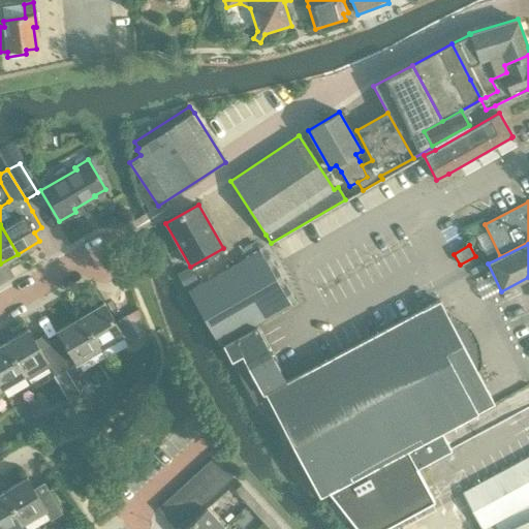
[(291,305),(262,253),(260,250),(188,291),(219,345),(291,305)]
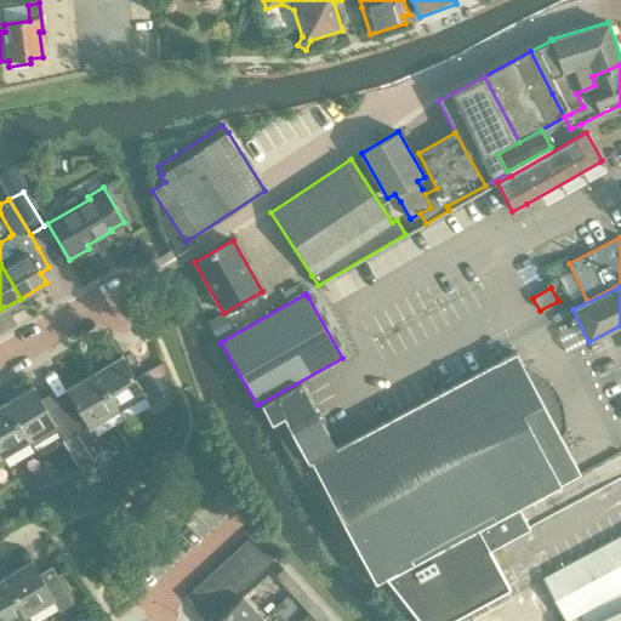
[(580,473),(516,352),(336,448),(301,383),(262,404),(272,423),(272,422),(301,474),(314,467),(376,582),(388,576),(420,620),(446,620),(510,588),(499,567),(489,550),(530,528),(518,506),(580,473)]
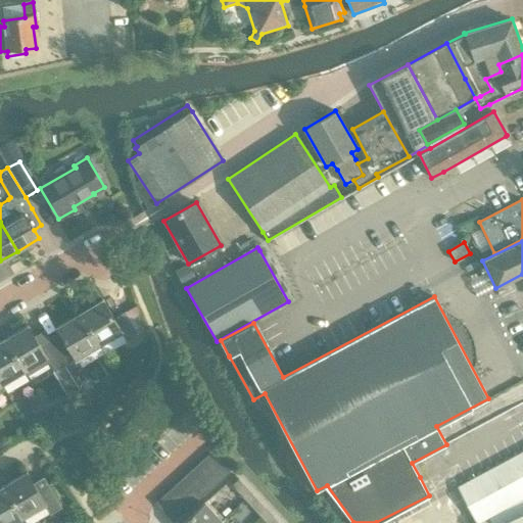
[(79,313),(98,346),(121,333),(127,341),(138,334),(125,312),(113,318),(102,298),(79,313)]
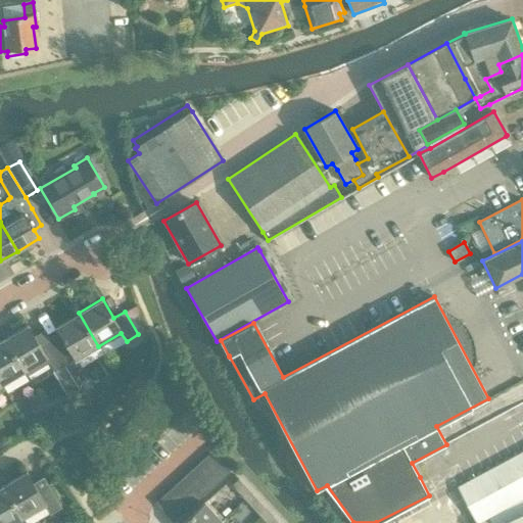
[(76,360),(98,346),(79,313),(55,327),(59,332),(48,338),(64,365),(75,359),(76,360)]
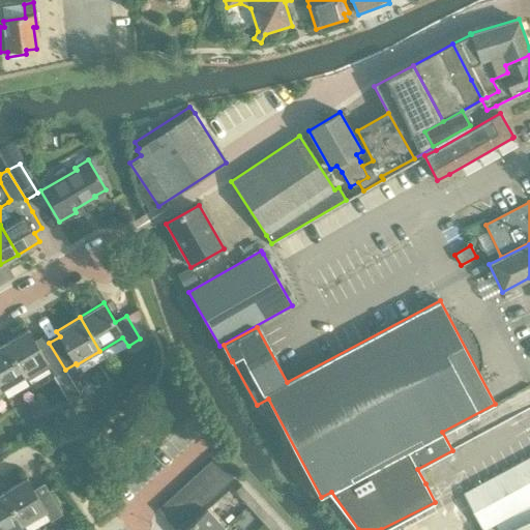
[(65,370),(49,343),(39,349),(28,329),(3,344),(6,349),(24,377),(47,363),(54,376),(65,370)]
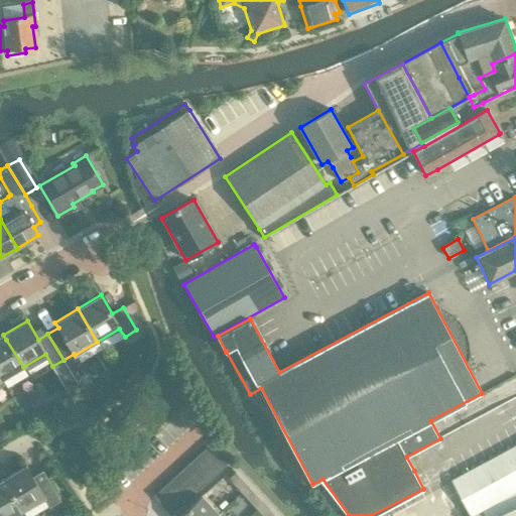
[(0,379),(1,380),(23,367),(6,340),(3,335),(0,336),(0,379)]
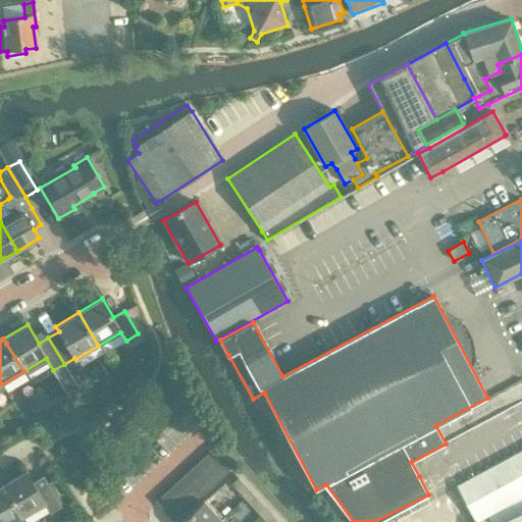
[(44,405),(37,393),(28,399),(35,411),(44,405)]
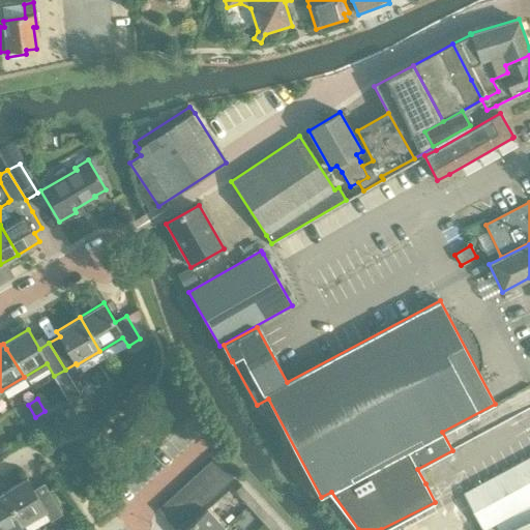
[(213,459),(231,479),(240,470),(222,450),(213,459)]
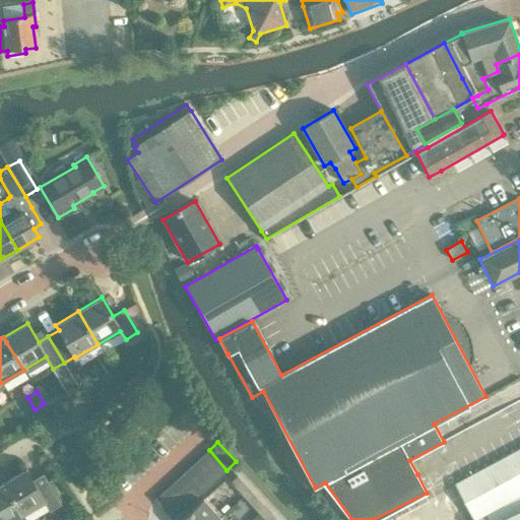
[(519,519),(519,449),(454,485),(472,519),(475,519),(497,509),(502,518),(498,519),(519,519)]
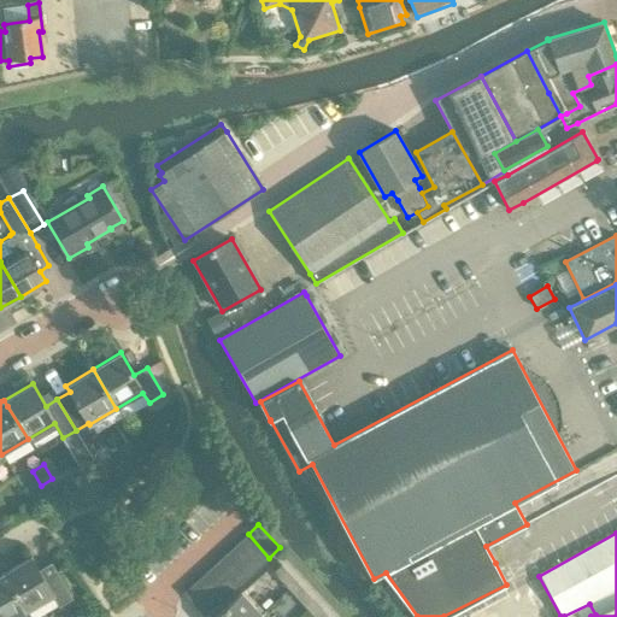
[(259,568),(269,558),(248,534),(238,544),(259,568)]
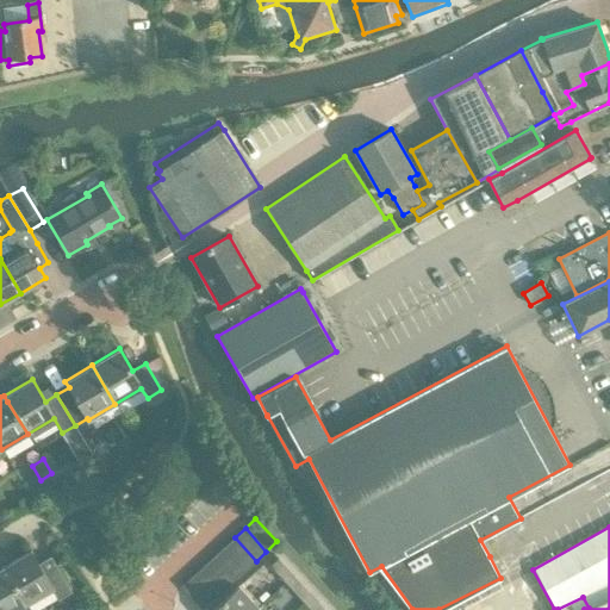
[(246,571),(256,561),(235,537),(224,547),(246,571)]
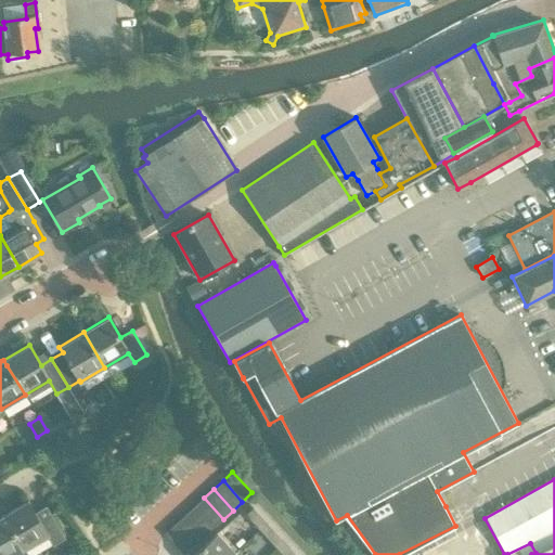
[(214,528),(223,519),(204,498),(194,506),(214,528)]
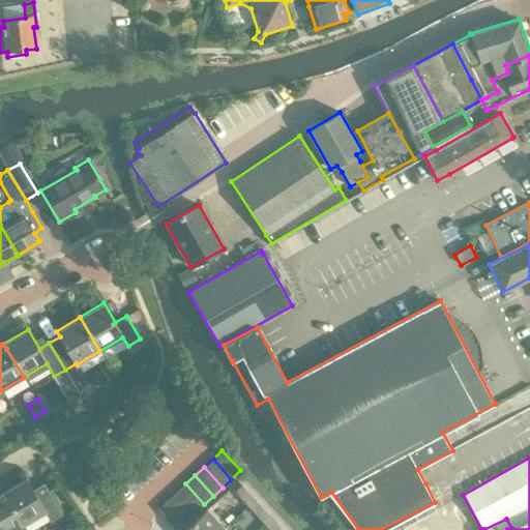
[(46,486),(35,492),(28,480),(3,495),(22,526),(46,512),(51,522),(62,514),(46,486)]
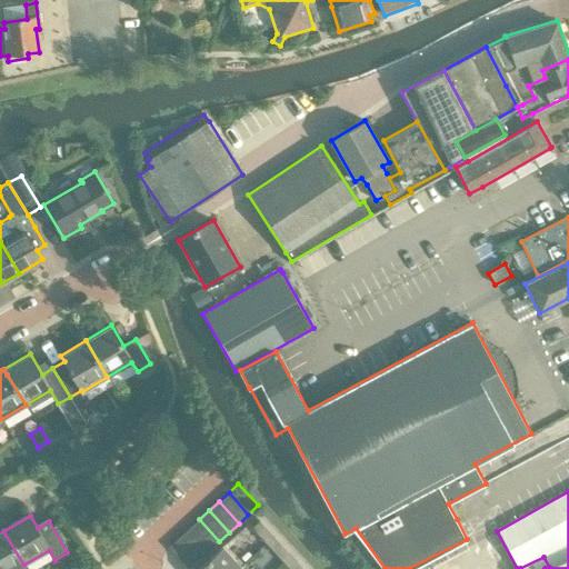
[(209,550),(219,541),(199,519),(189,528),(209,550)]
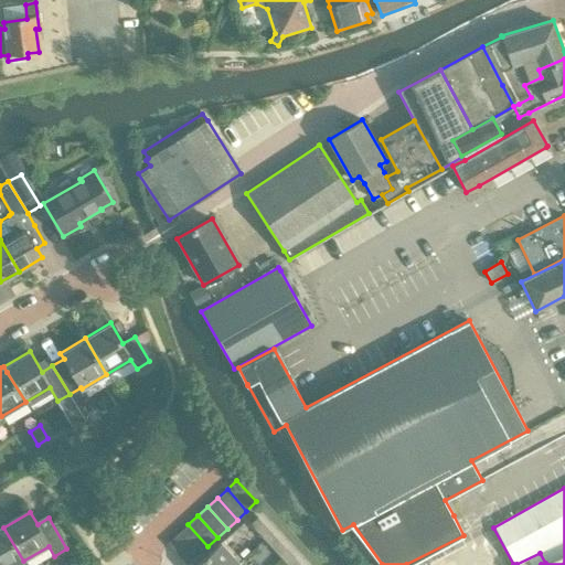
[(265,541),(273,533),(257,518),(249,524),(265,541)]
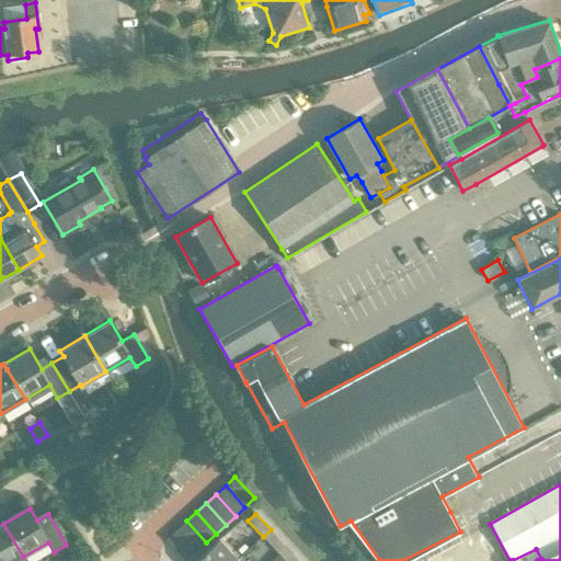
[(196,551),(206,542),(186,521),(176,529),(196,551)]
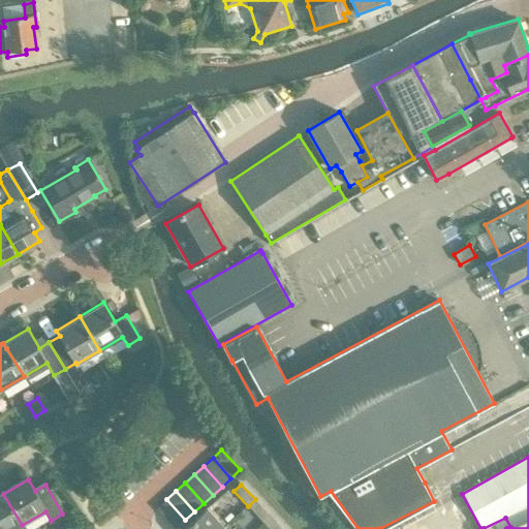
[(0,528),(14,528),(22,525),(3,494),(0,495),(0,528)]
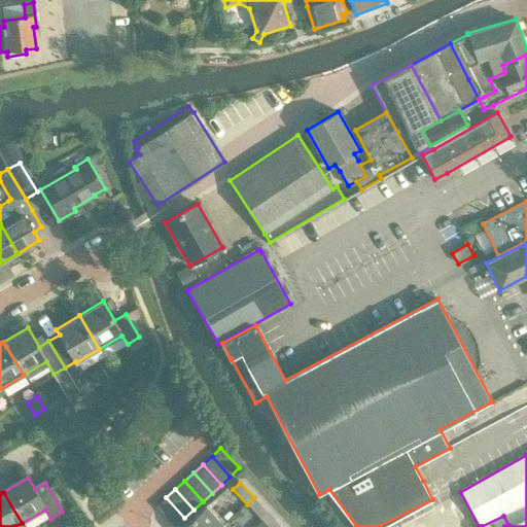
[(175,526),(184,518),(166,497),(156,506),(175,526)]
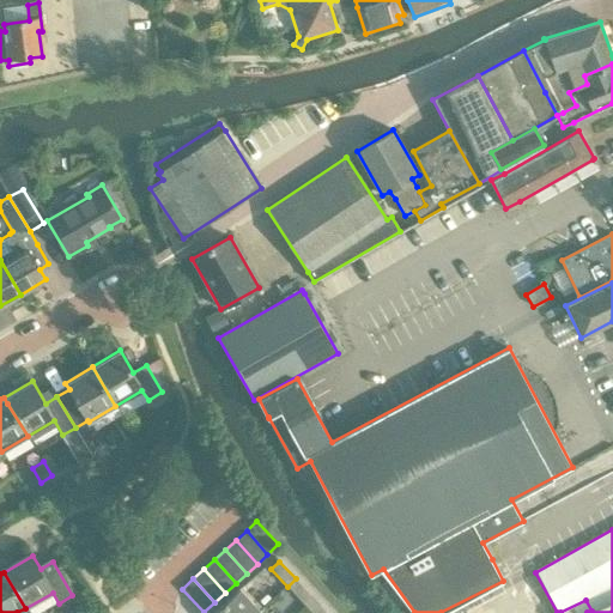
[(307,608),(315,601),(296,578),(287,587),(307,608)]
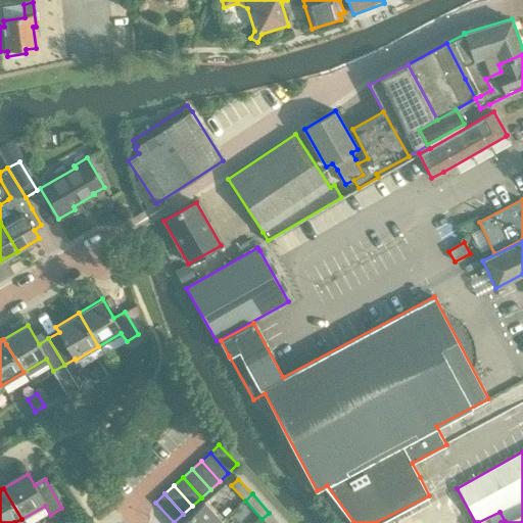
[(220,522),(222,521),(204,502),(181,522),(220,522)]
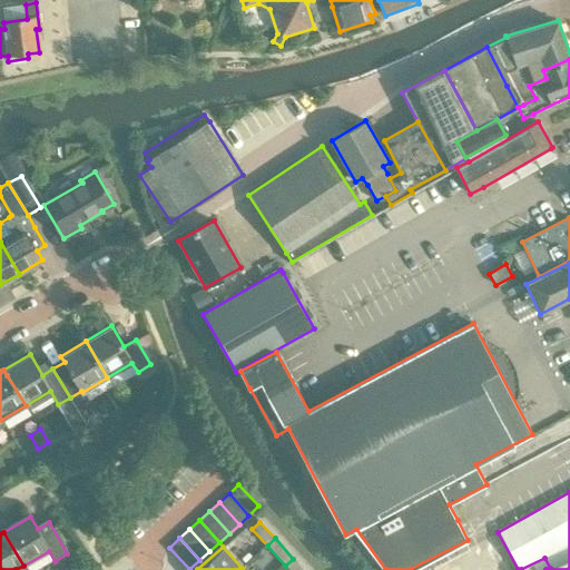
[(290,569),(303,569),(293,559),(285,566),(290,569)]
